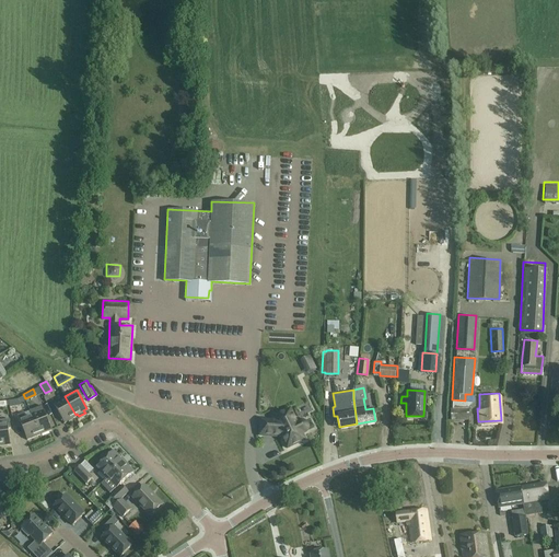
[(76,415),(65,396),(54,403),(63,421),(76,415)]
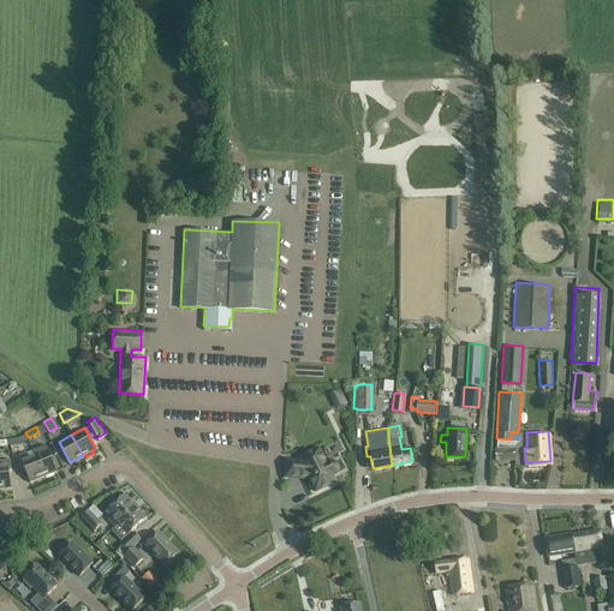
[(55,469),(47,448),(45,443),(31,448),(34,453),(42,475),(55,469)]
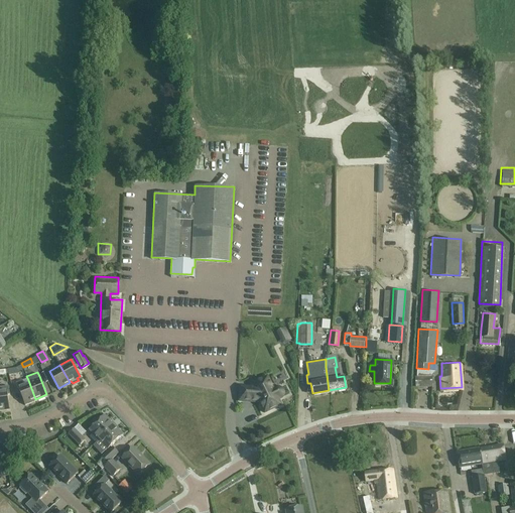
[(430,374),(414,375),(414,385),(431,384),(430,374)]
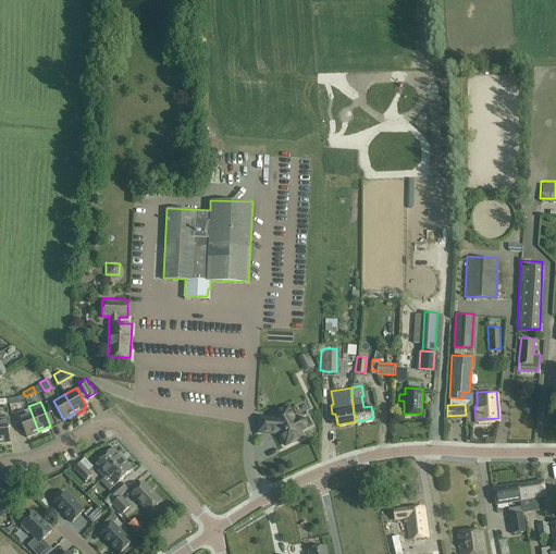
[(287,406),(271,414),(272,417),(259,416),(258,430),(271,431),(272,429),(278,427),(283,438),(282,438),(285,444),(291,441),(301,435),(299,429),(301,428),(305,422),(303,418),(297,417),(294,419),(287,406)]
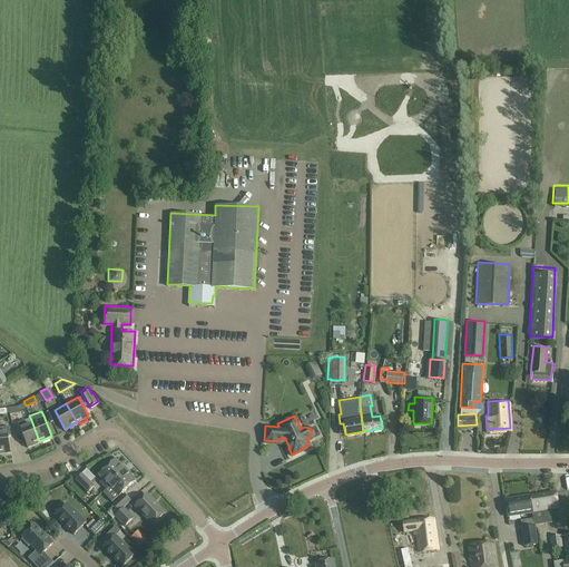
[(23,418),(17,421),(27,446),(39,441),(31,420),(25,422),(23,418)]
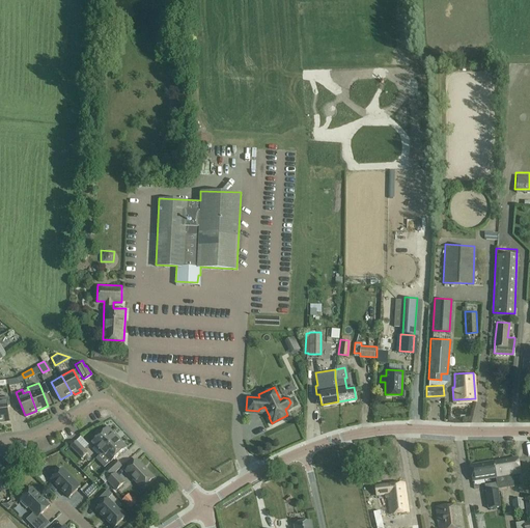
[(0,420),(9,420),(7,405),(9,404),(8,395),(0,395),(0,420)]
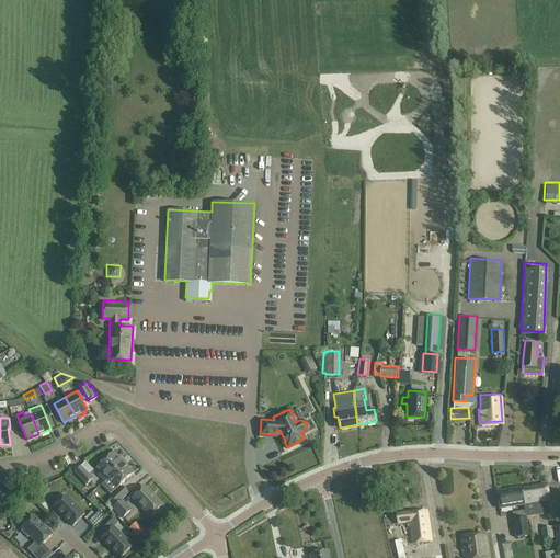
[(106,476),(124,459),(120,456),(118,456),(113,451),(96,465),(101,469),(98,473),(103,479),(106,476)]
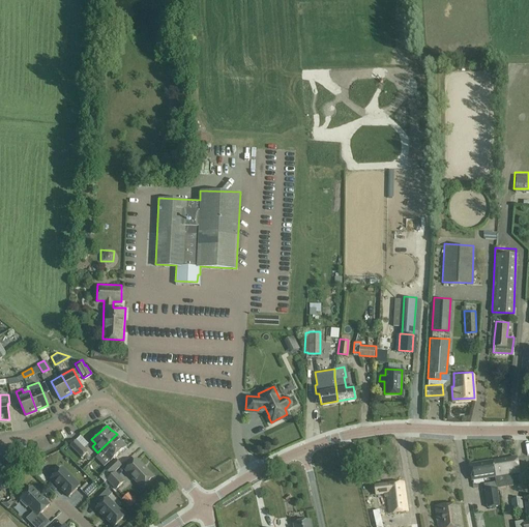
[(120,438),(117,434),(100,449),(110,459),(125,445),(119,439),(120,438)]
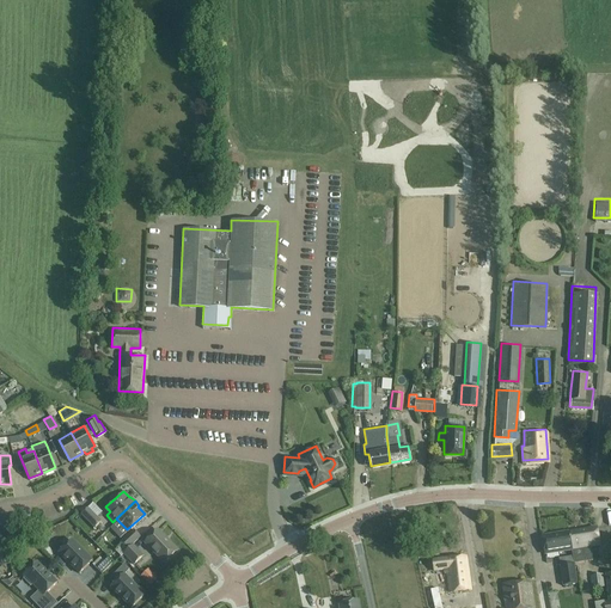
[(80,513),(93,526),(101,519),(87,505),(80,513)]
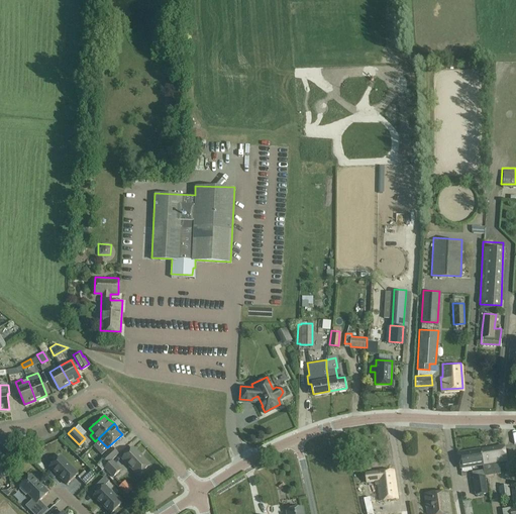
[(505,458),(503,444),(480,447),(482,463),(484,475),(500,472),(498,460),(505,458)]
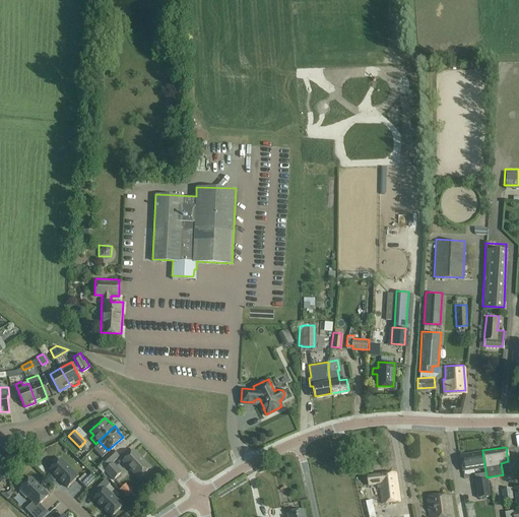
[(113,449),(102,459),(107,465),(118,454),(113,449)]
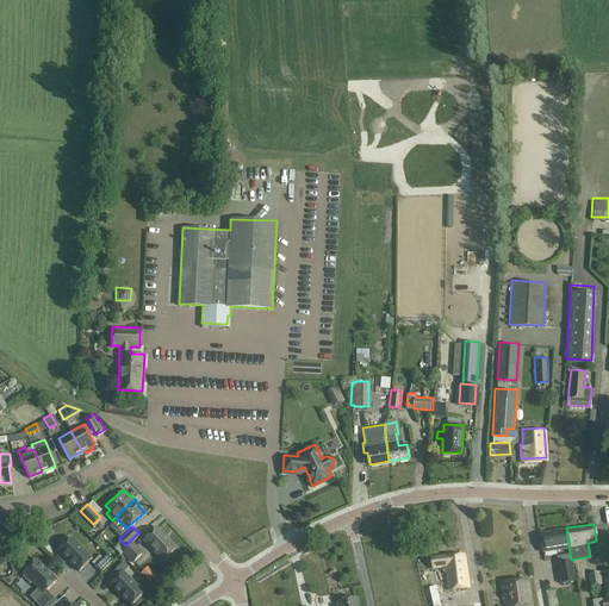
[(143,539),(162,560),(176,547),(157,526),(143,539)]
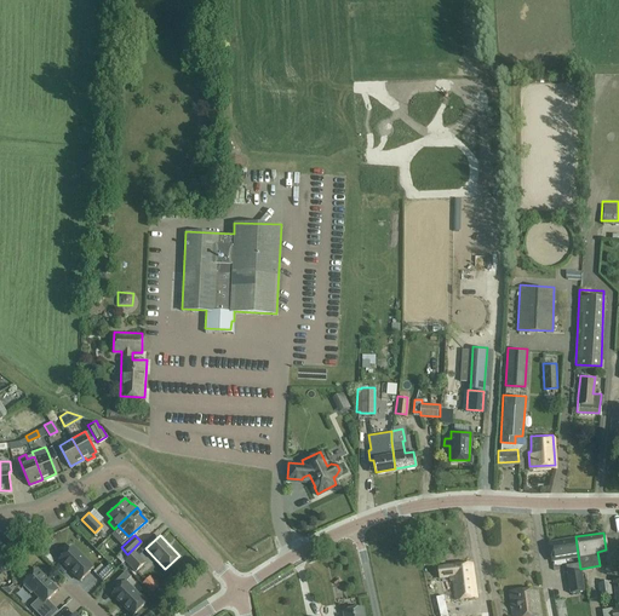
[(575,536),(548,541),(551,559),(578,554),(575,536)]
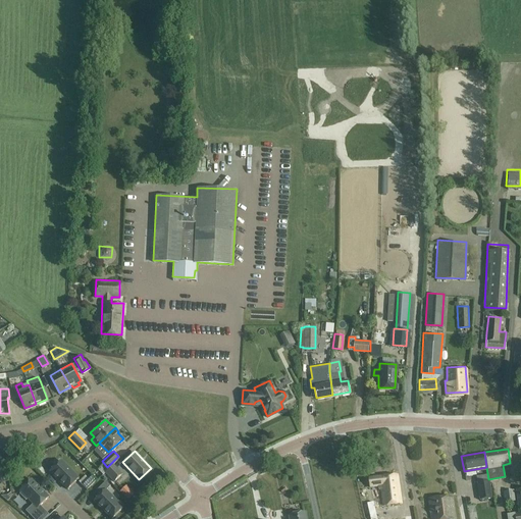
[(49,470),(66,487),(77,476),(61,459),(49,470)]
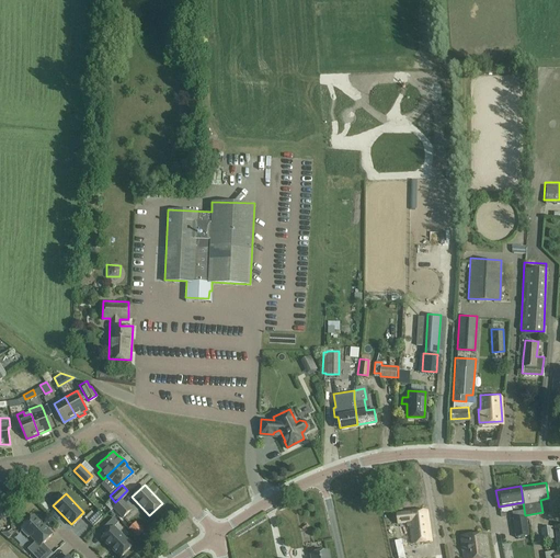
[(130,508),(122,498),(113,507),(122,516),(130,508)]
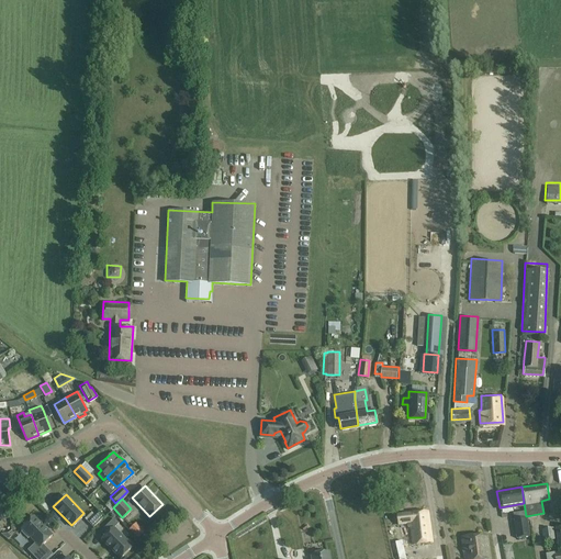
[(412,543),(430,540),(426,510),(396,513),(397,522),(406,521),(407,525),(410,525),(412,543)]
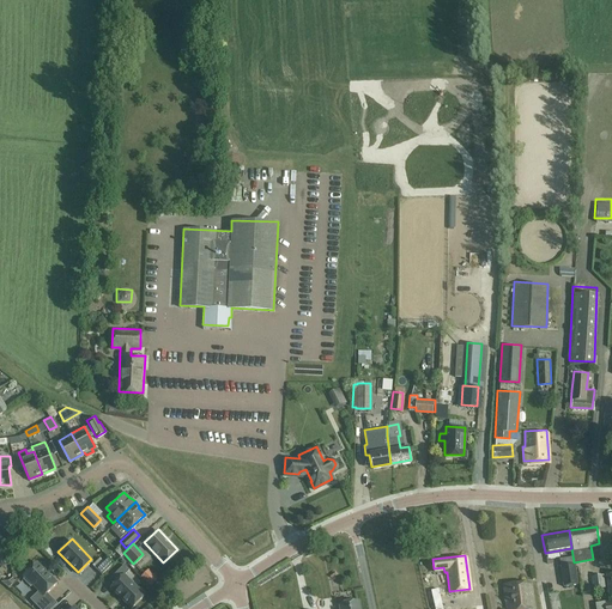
[(111,561),(107,556),(96,567),(101,572),(111,561)]
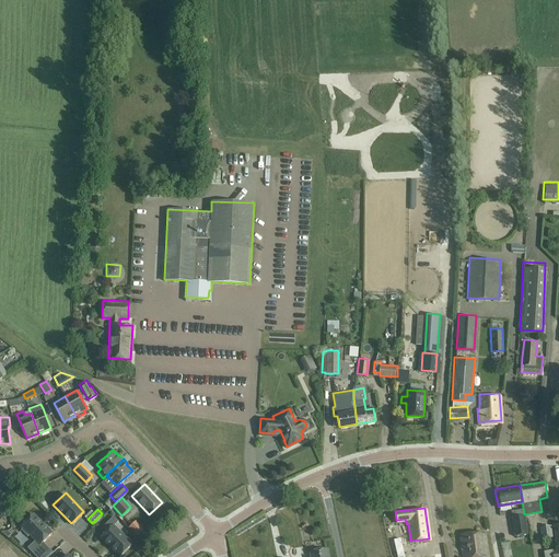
[(509,512),(500,514),(502,521),(511,519),(509,512)]
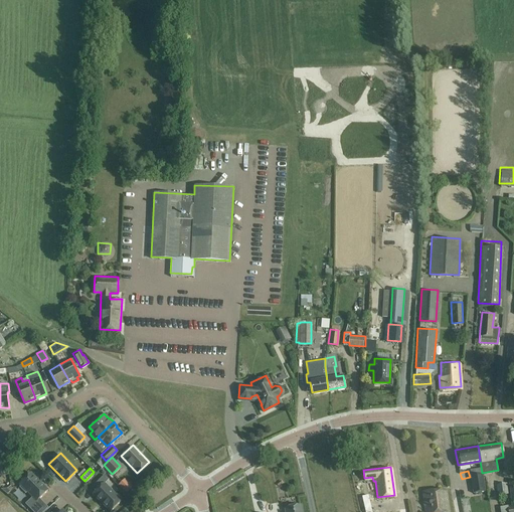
[(34,511),(43,502),(38,497),(47,489),(30,472),(19,483),(21,484),(19,486),(25,492),(26,490),(32,495),(25,502),(34,511)]
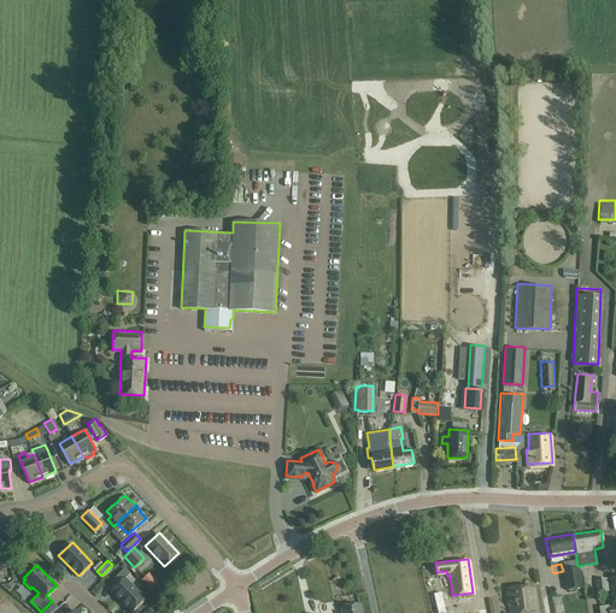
[(111,590),(132,609),(145,597),(124,577),(129,571),(124,566),(113,577),(118,582),(111,590)]
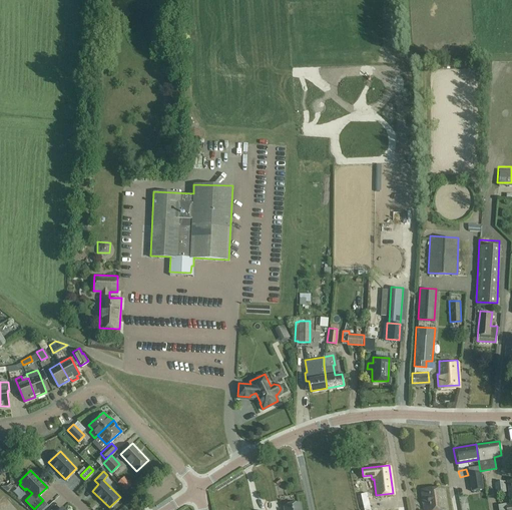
[(483,487),(480,471),(468,472),(471,489),(483,487)]
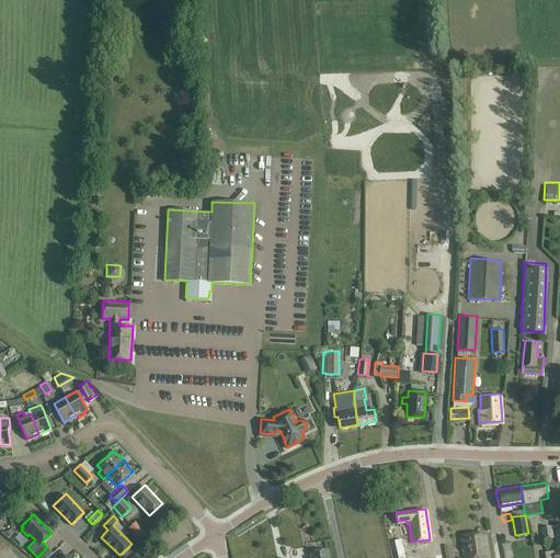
[(127,524),(136,534),(143,527),(134,519),(127,524)]
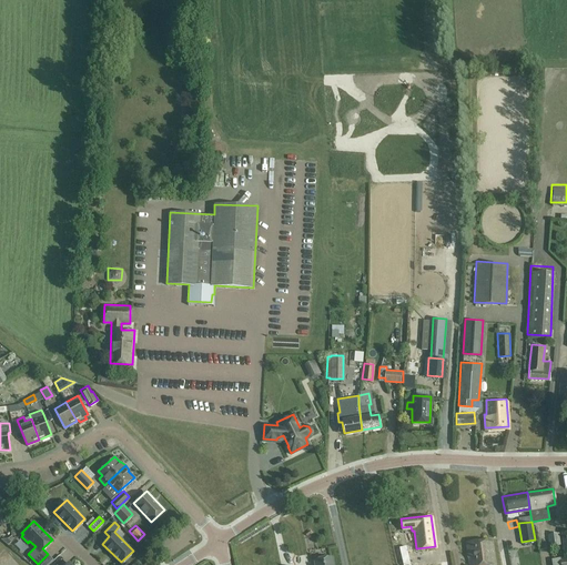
[(548,544),(559,543),(558,531),(547,533),(548,544)]
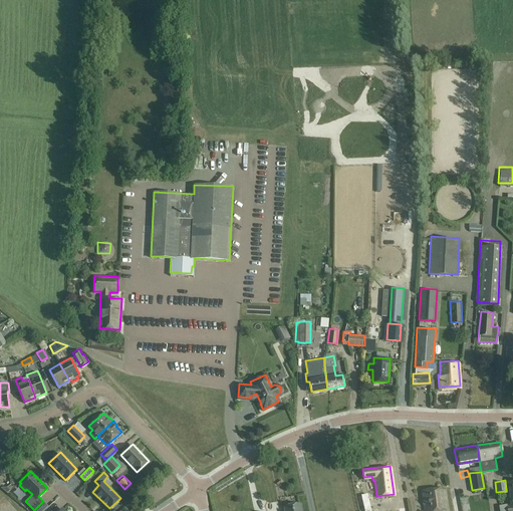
[(438,510),(448,510),(444,487),(422,490),(424,510),(438,510)]
